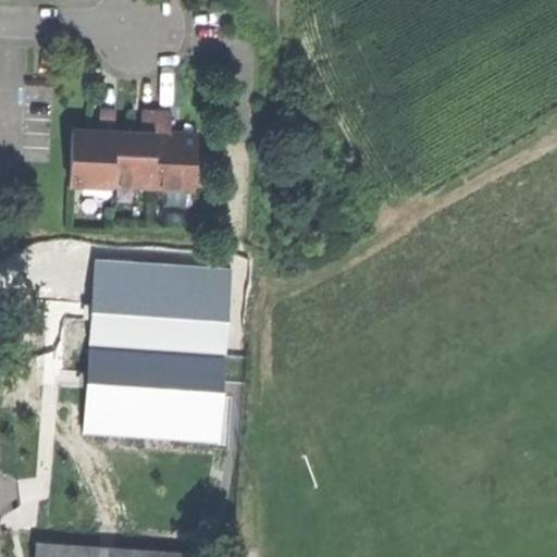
[(93,131),(71,130),(70,185),(113,186),(115,132),(115,111),(99,110),(98,131),(93,131)]
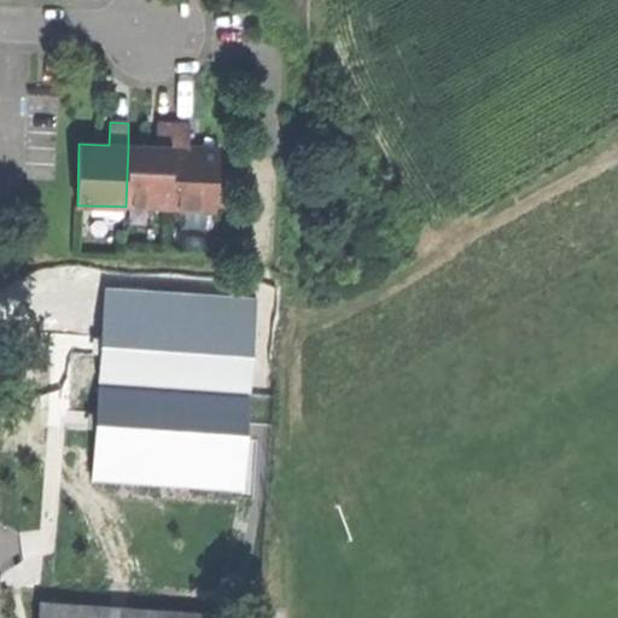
[(170,208),(174,123),(157,123),(156,147),(150,147),(128,146),(126,207),(170,208)]
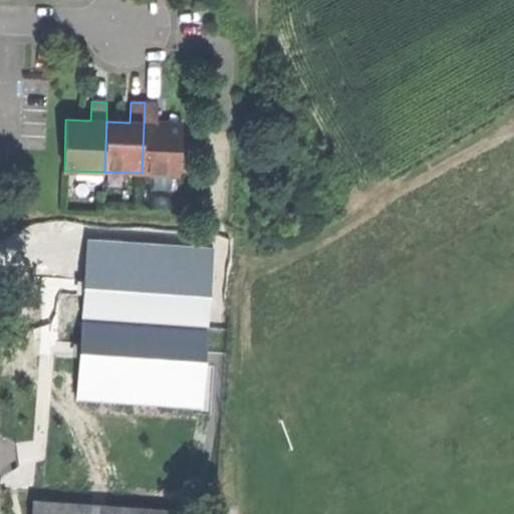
[(145,102),(142,173),(181,174),(183,123),(162,122),(158,122),(159,103),(145,102)]
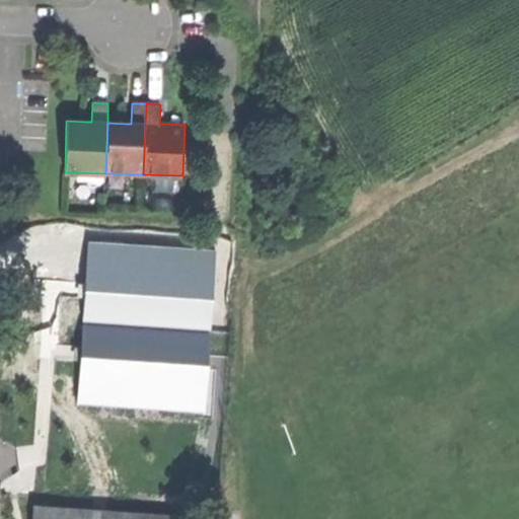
[(82,323),(76,402),(204,412),(210,332),(82,323)]
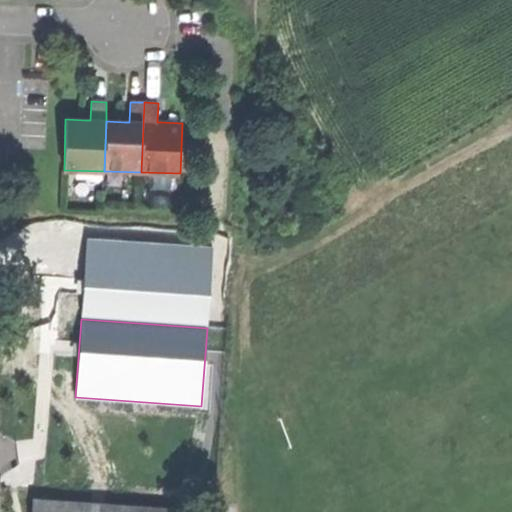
[(33,500),(31,511),(192,511),(33,500)]
